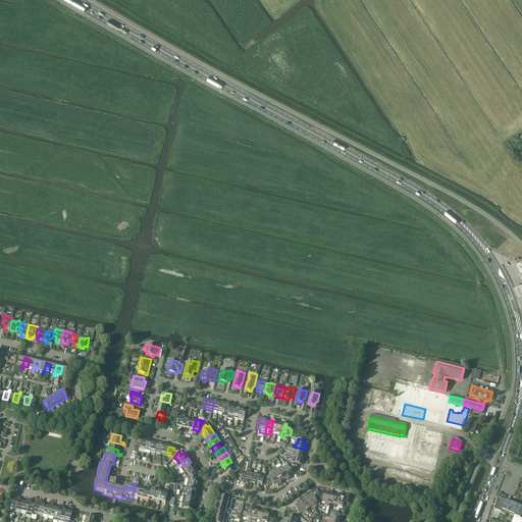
[(304,461),(290,458),(290,460),(293,460),(292,466),(291,466),(297,470),(298,465),(300,465),(301,462),(304,463),(304,461)]
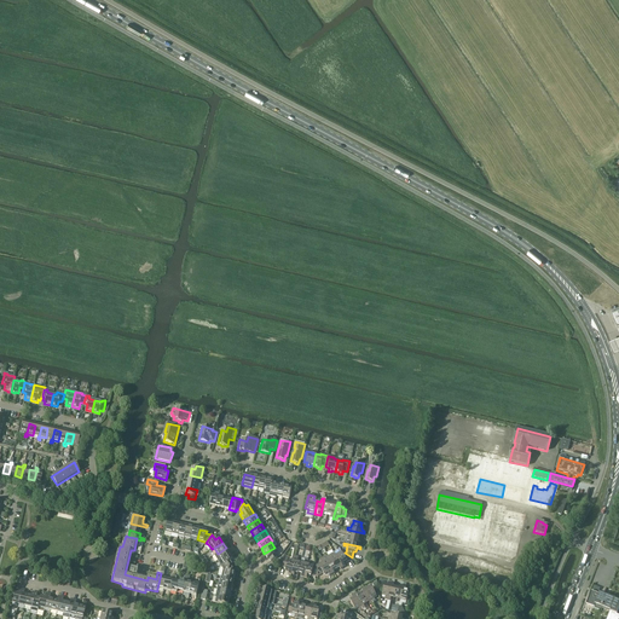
[(219,561),(230,554),(226,548),(218,554),(215,555),(219,561)]
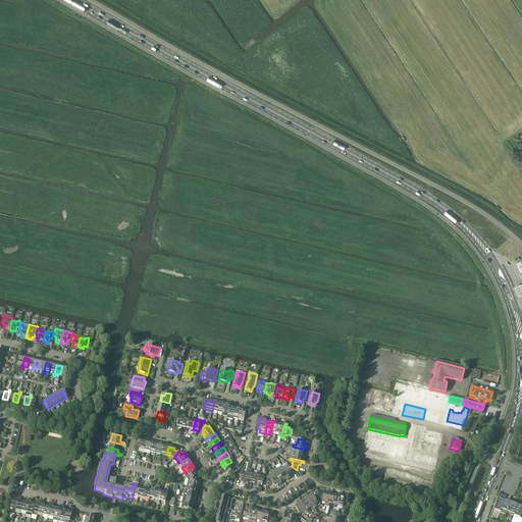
[(228,473),(233,470),(232,468),(235,466),(231,462),(222,467),(225,471),(227,470),(228,473)]
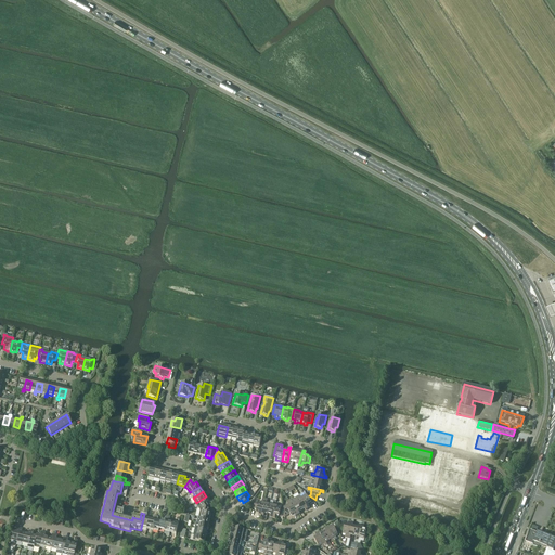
[(315,500),(309,495),(307,497),(306,495),(304,498),(301,494),(299,497),(308,510),(310,507),(308,505),(311,503),(315,500)]
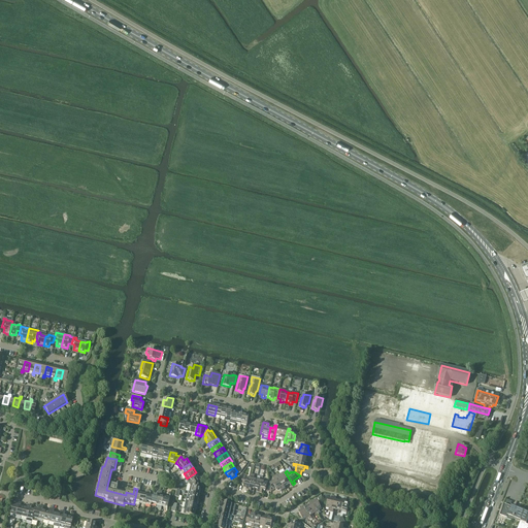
[(190,485),(199,484),(196,479),(199,477),(196,472),(187,479),(189,483),(190,483),(190,485)]
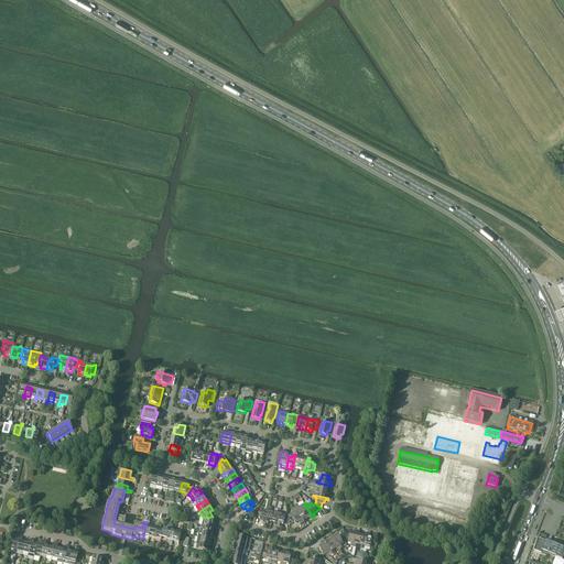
[(313,518),(304,505),(299,507),(305,518),(308,517),(311,519),(313,518)]
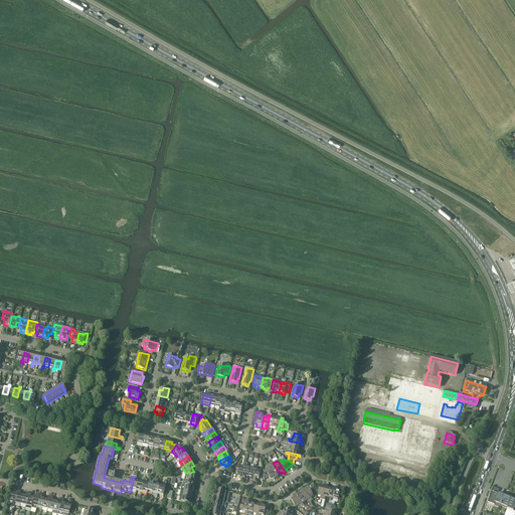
[(242,478),(246,463),(243,462),(242,467),(239,466),(239,467),(236,466),(235,472),(237,473),(237,474),(240,475),(240,478),(242,478)]
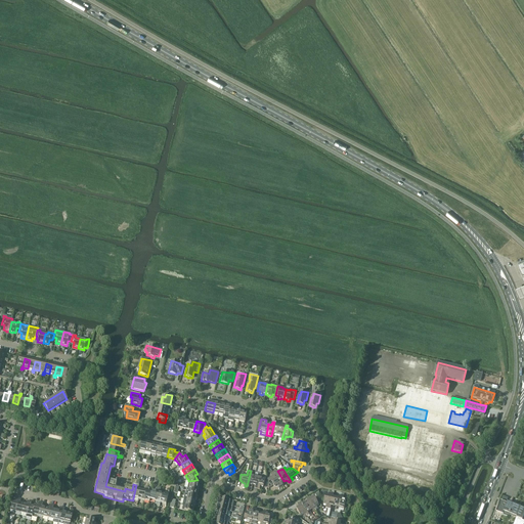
[(284,481),(277,471),(275,473),(274,471),(272,473),(280,486),(284,485),(281,483),(284,481)]
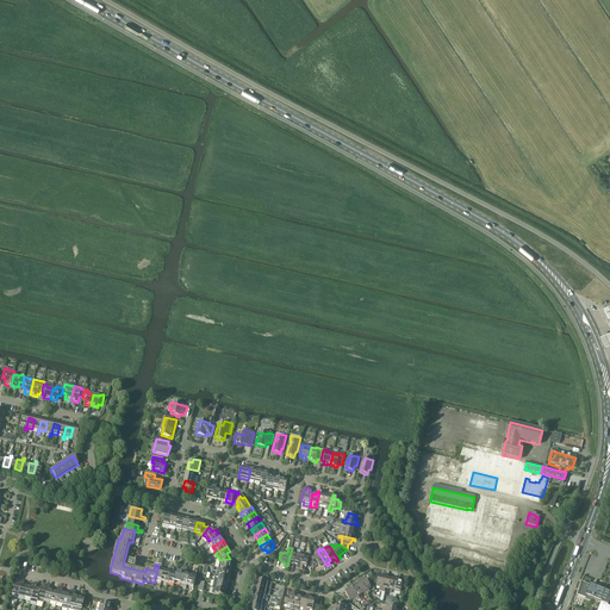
[(327,566),(317,551),(315,552),(318,556),(312,560),(313,568),(318,565),(319,567),(323,565),(324,567),(327,566)]
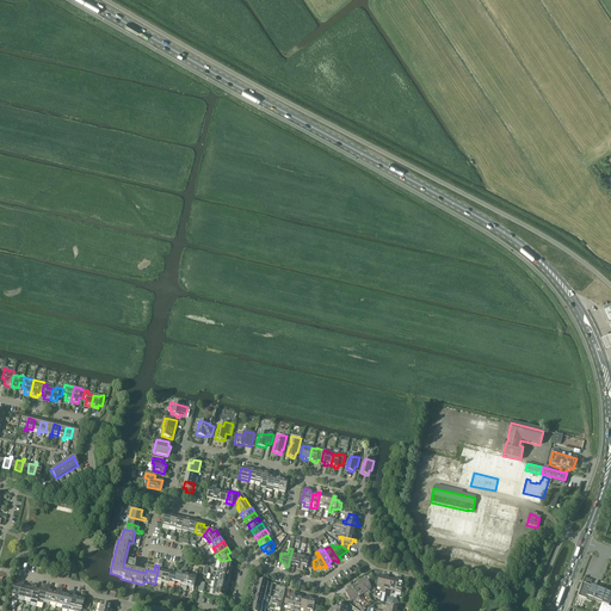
[(314,569),(313,561),(309,561),(309,559),(306,557),(307,555),(304,554),(300,571),(303,571),(303,568),(307,568),(308,568),(314,569)]
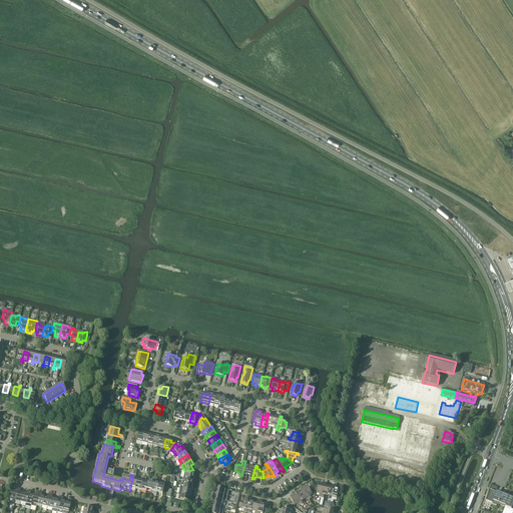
[(183,478),(185,478),(185,479),(193,481),(194,475),(192,474),(193,470),(184,471),(184,473),(183,478)]
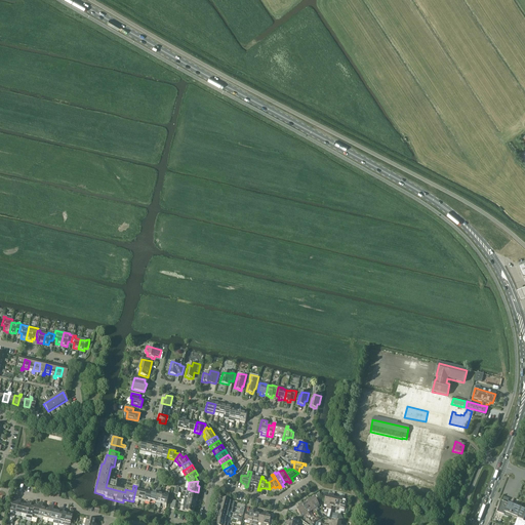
[(145,501),(148,489),(146,488),(145,492),(140,491),(138,500),(145,501)]
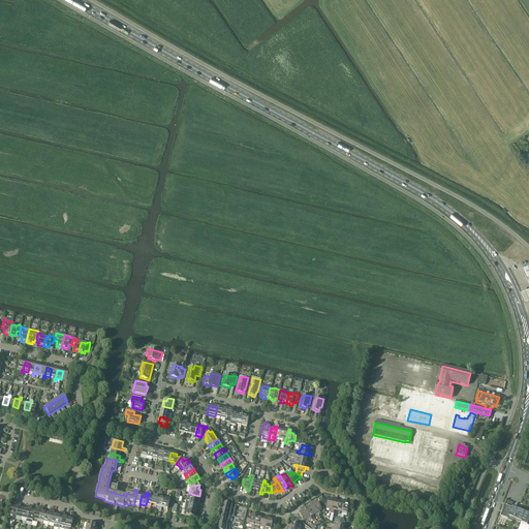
[(157,506),(160,493),(158,493),(157,497),(153,496),(151,505),(152,505),(157,506)]
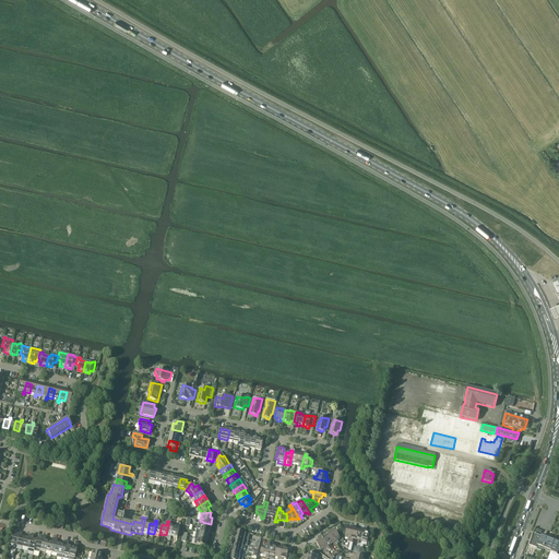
[(174,527),(171,536),(177,538),(181,524),(178,523),(177,527),(174,527)]
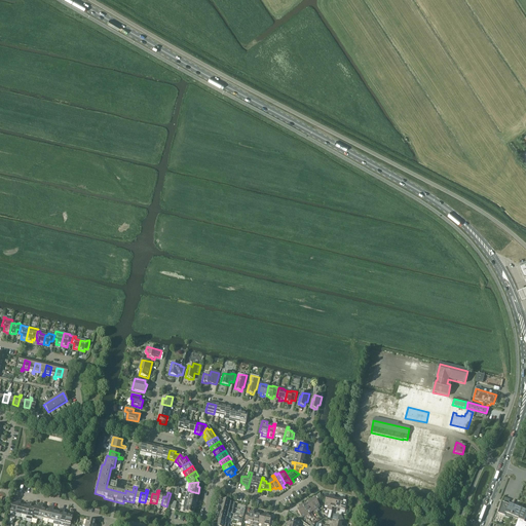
[(186,495),(186,496),(185,500),(196,503),(197,498),(189,496),(189,495),(186,495)]
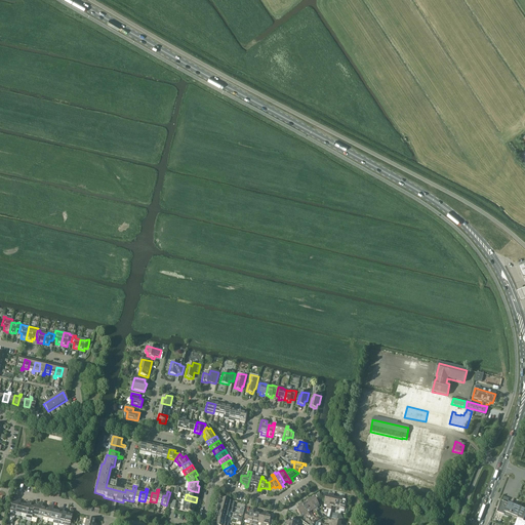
[(309,499),(317,512),(319,510),(317,508),(319,506),(315,498),(313,500),(311,497),(309,499)]
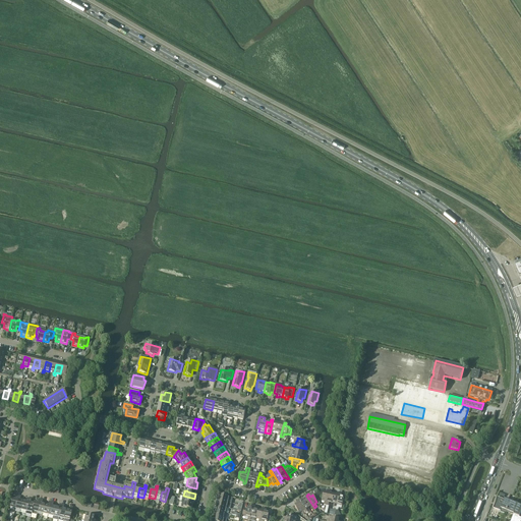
[(341,509),(342,506),(344,498),(341,497),(342,495),(340,494),(337,505),(336,508),(336,510),(338,511),(339,508),(341,509)]
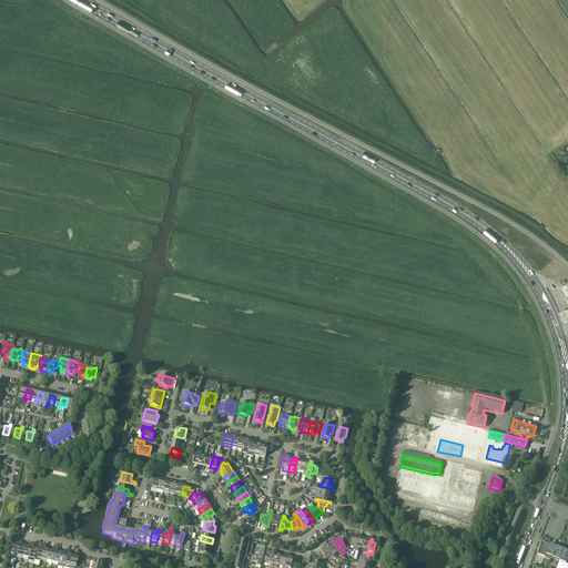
[(13,544),(11,554),(17,555),(20,541),(18,540),(17,545),(13,544)]
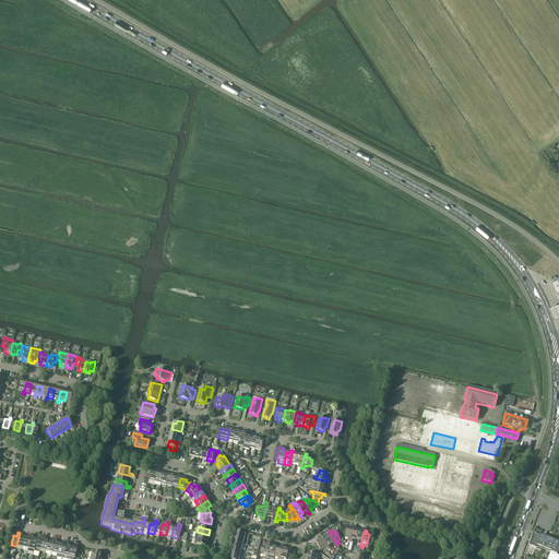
[(250,534),(237,532),(236,537),(248,540),(250,534)]
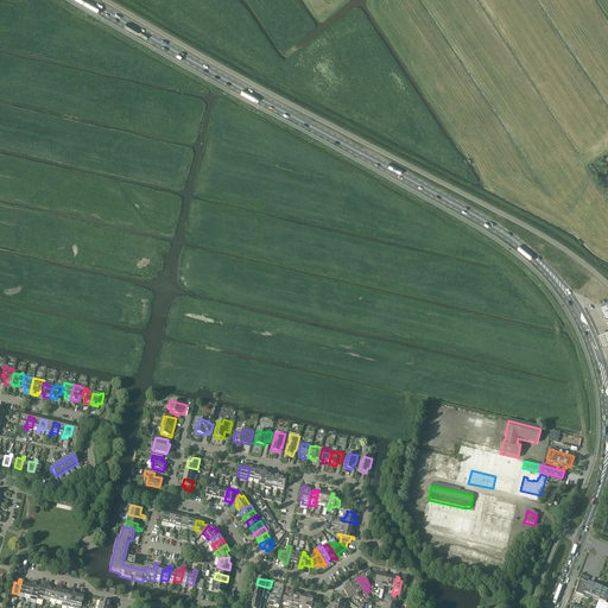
[(354,584),(360,593),(362,590),(365,594),(367,593),(358,578),(355,580),(356,582),(354,584)]
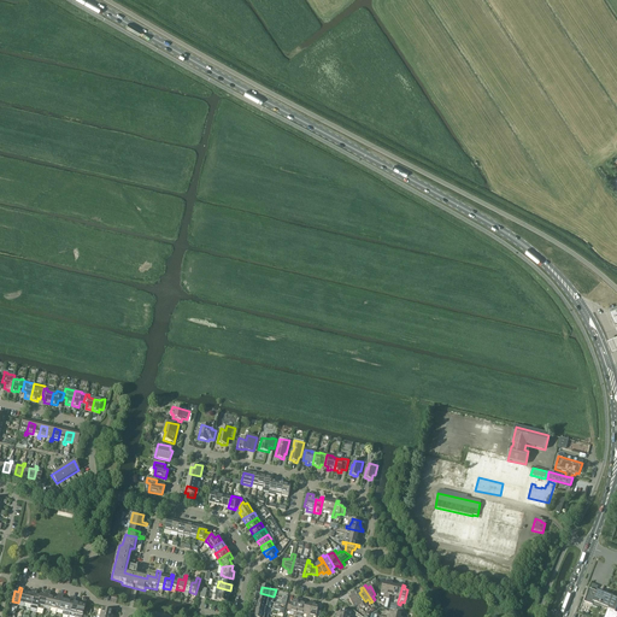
[(597,592),(589,589),(585,603),(592,605),(591,606),(598,609),(599,607),(600,605),(599,605),(604,594),(597,591),(597,592)]
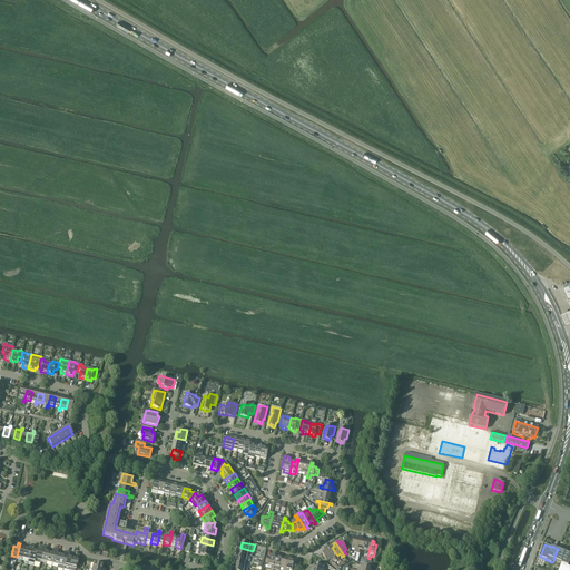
[(26,549),(22,559),(29,560),(32,546),(29,546),(28,550),(26,549)]
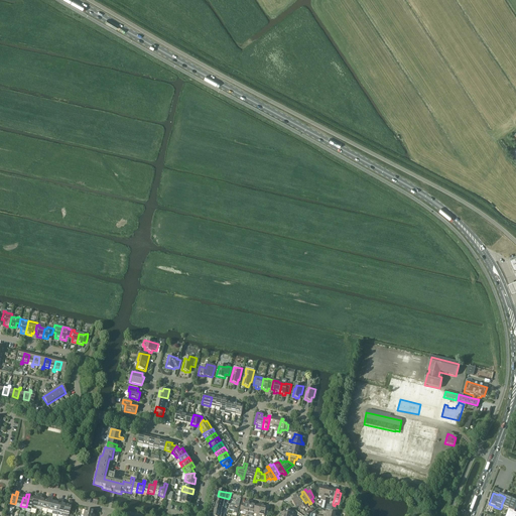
[(31,507),(31,508),(36,509),(37,508),(40,495),(37,495),(36,499),(33,498),(33,499),(31,507)]
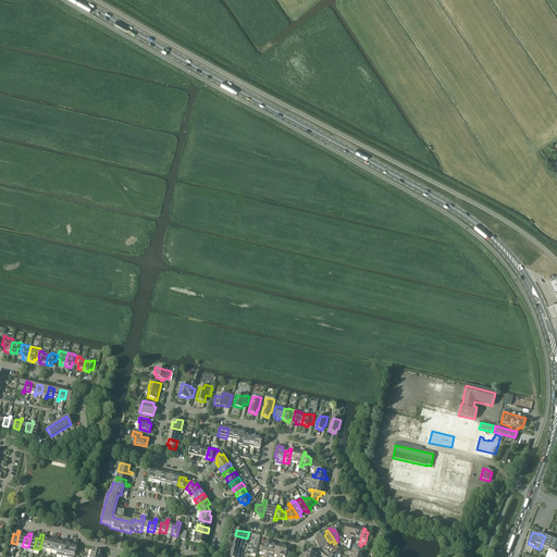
[(318,535),(321,540),(324,546),(326,548),(329,547),(326,544),(330,543),(324,535),(322,536),(320,534),(318,535)]
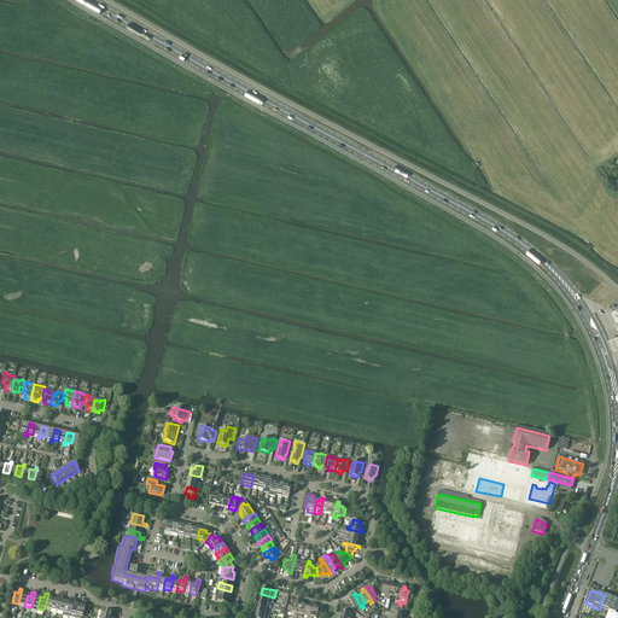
[(360,606),(356,599),(353,594),(350,595),(353,599),(349,600),(355,608),(357,607),(360,610),(362,608),(360,606)]
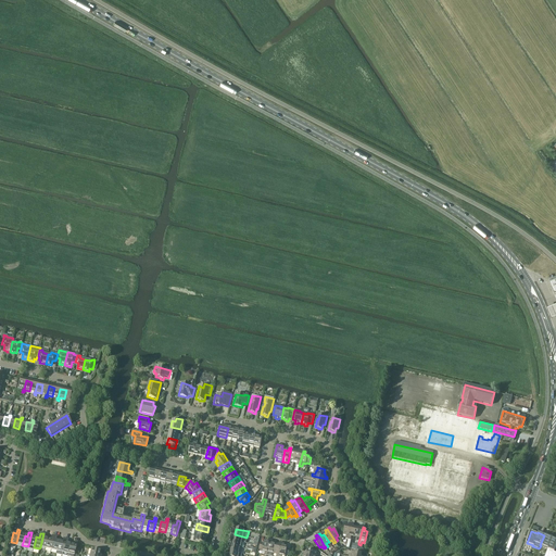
[(48,539),(46,548),(51,551),(54,536),(52,535),(51,540),(48,539)]
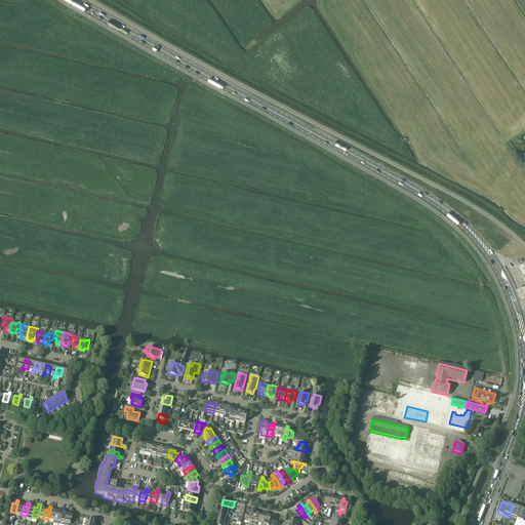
[(183,511),(193,514),(195,508),(183,506),(183,507),(184,508),(183,511)]
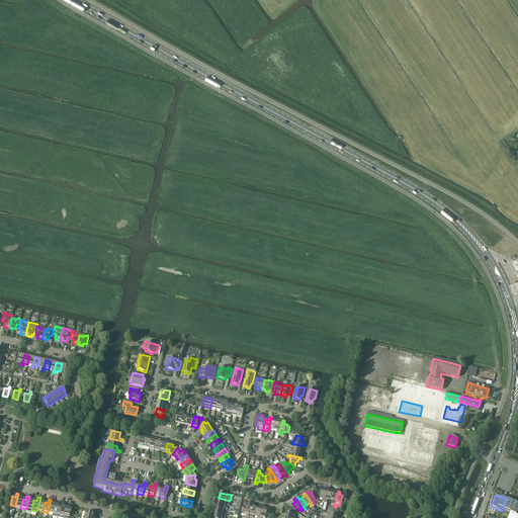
[(517,509),(517,503),(507,499),(503,508),(504,508),(510,511),(507,517),(517,517),(517,516),(516,515),(517,509)]
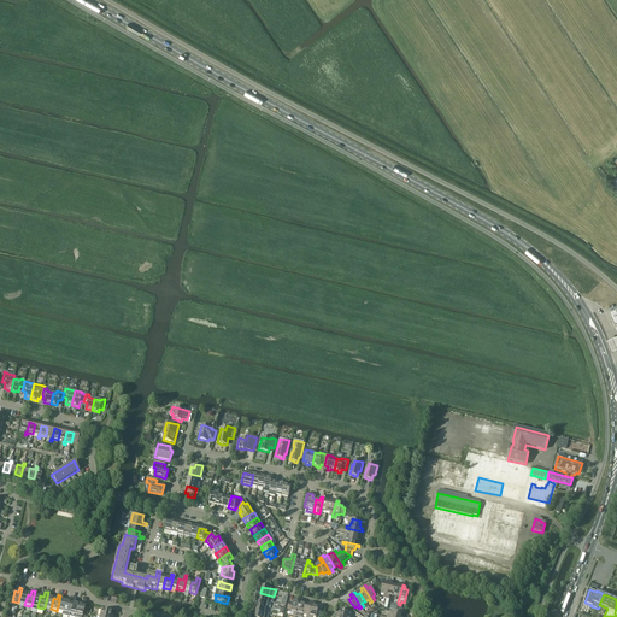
[(65,601),(63,612),(63,615),(69,616),(74,598),(70,598),(69,603),(65,601)]
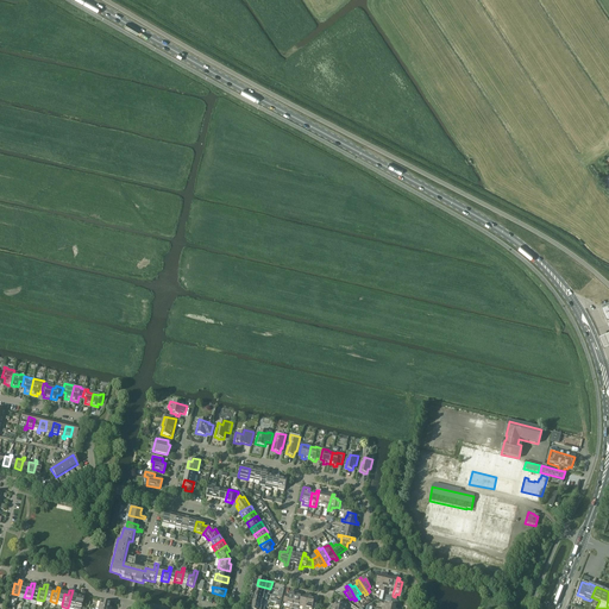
[(293,608),(296,592),(294,591),(293,595),(289,594),(289,595),(286,595),(283,602),(287,603),(290,604),(289,608),(293,608)]
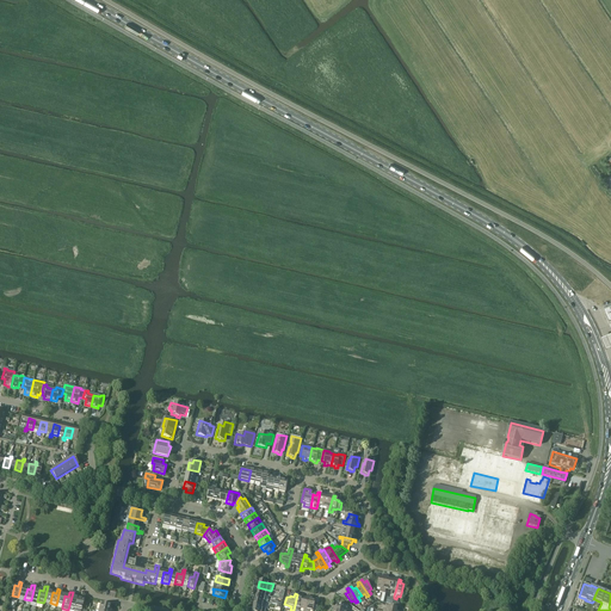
[(81,610),(82,606),(85,596),(82,594),(81,599),(78,598),(74,610),(81,610)]
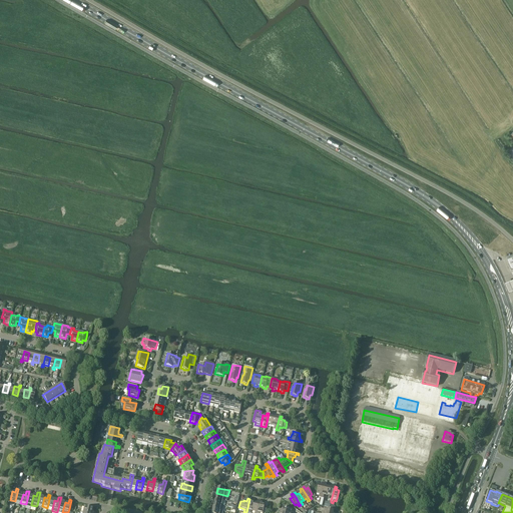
[(263,512),(266,512),(268,507),(265,507),(265,505),(262,504),(263,502),(260,501),(257,512),(260,512),(261,512),(263,512),(264,512),(263,512)]
